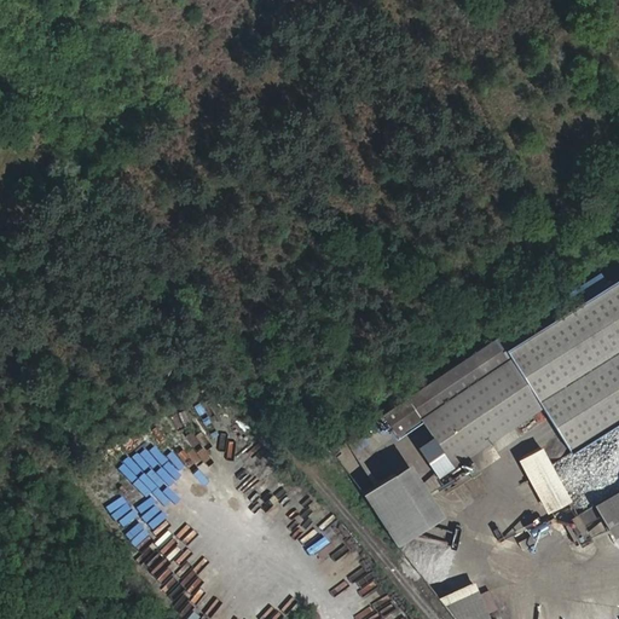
[(503,352),(607,283),(599,271),(580,282),(493,339),(503,352)]
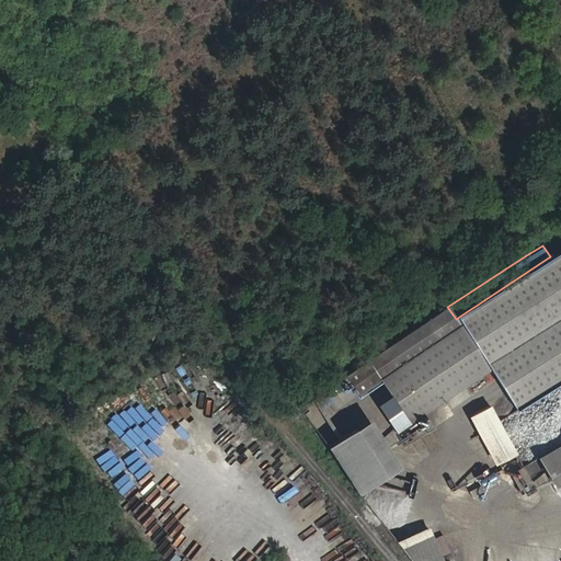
[(560,380),(560,249),(550,256),(456,319),(447,307),(393,343),(368,361),(381,379),(410,422),(491,367),(517,409),(560,380)]
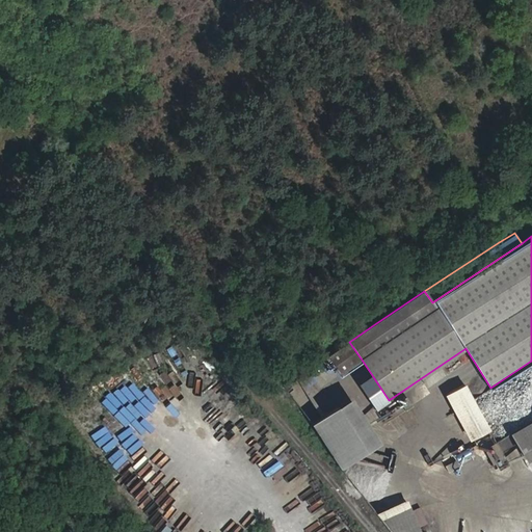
[(318,389),(362,360),(349,342),(307,371),(318,389)]
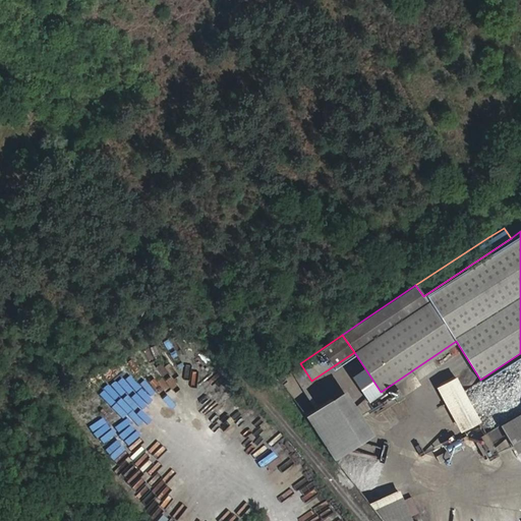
[(149,347),(151,359),(158,357),(156,346),(149,347)]
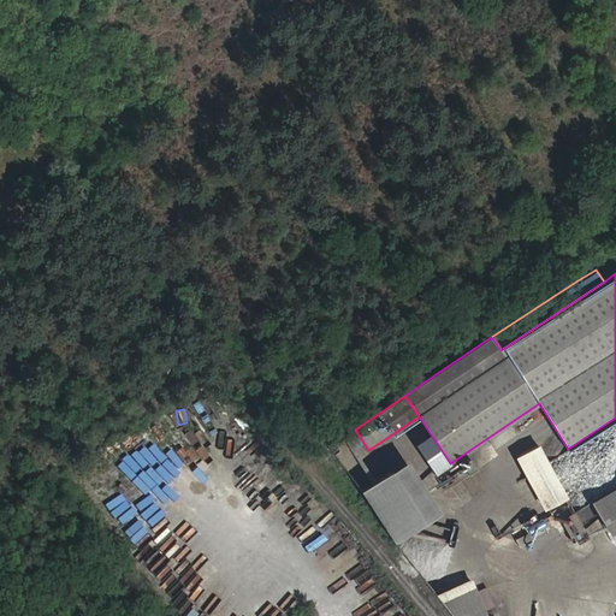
[(130,430),(124,445),(134,449),(140,433),(130,430)]
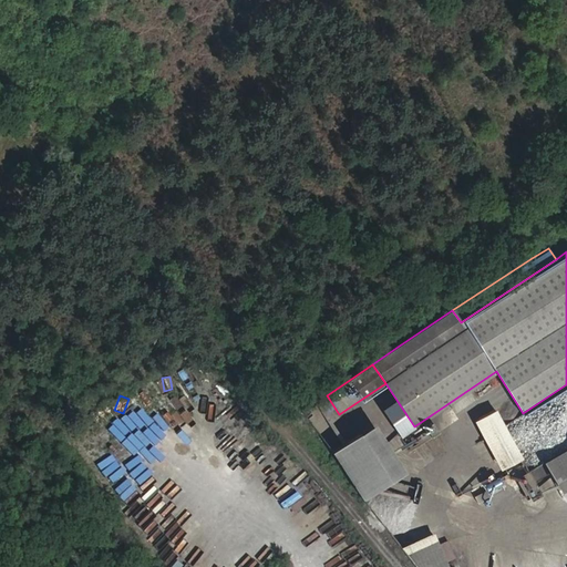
[(154,426),(160,420),(152,414),(146,421),(154,426)]
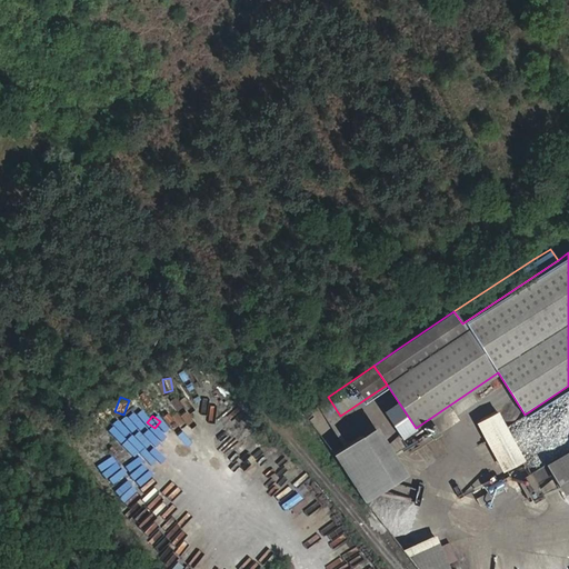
[(171,425),(166,430),(177,440),(181,435),(171,425)]
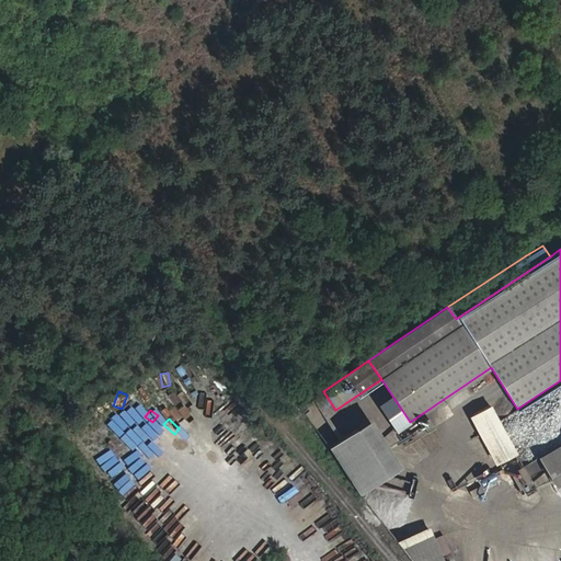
[(402,467),(371,419),(329,446),(359,494),(402,467)]
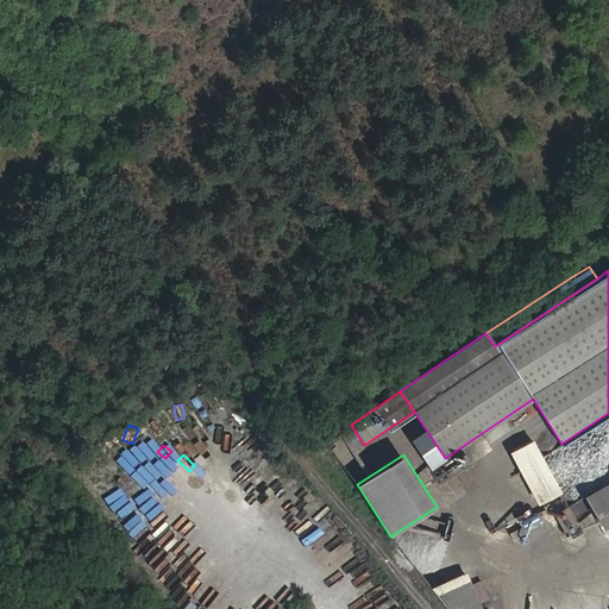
[(152,460),(143,471),(154,482),(163,471),(152,460)]
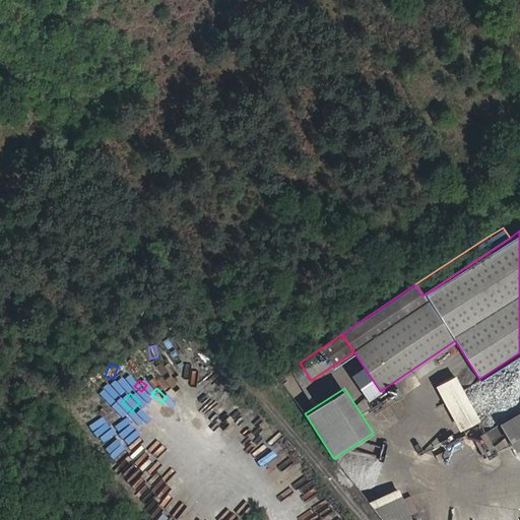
[(446,400),(449,407),(460,402),(466,414),(469,412),(460,393),(446,400)]
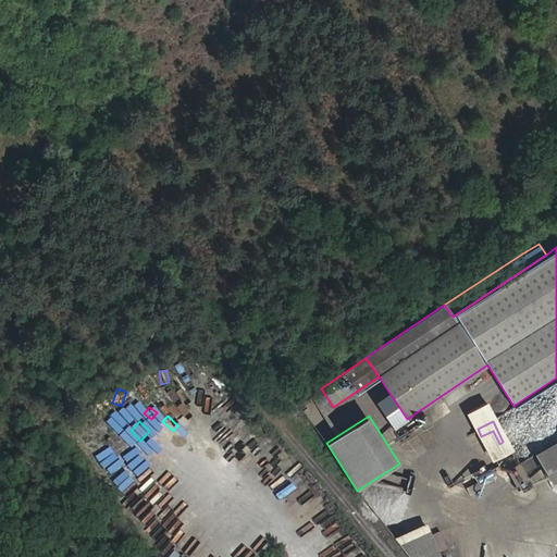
[(182,430),(177,434),(188,446),(194,441),(182,430)]
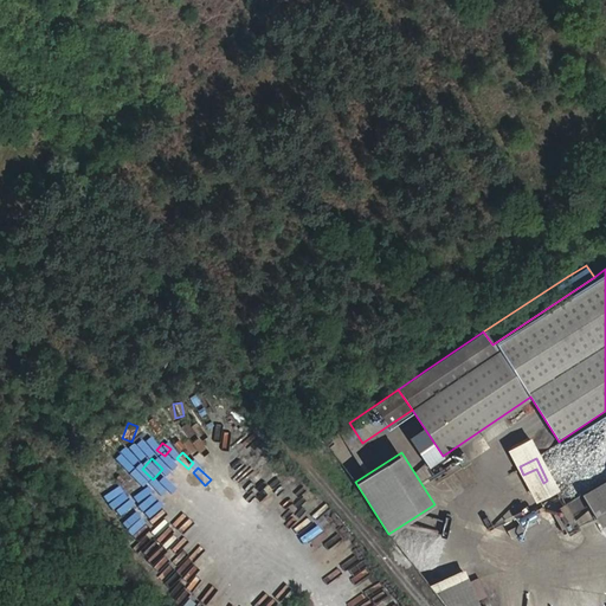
[(605,521),(605,478),(581,494),(599,526),(605,521)]
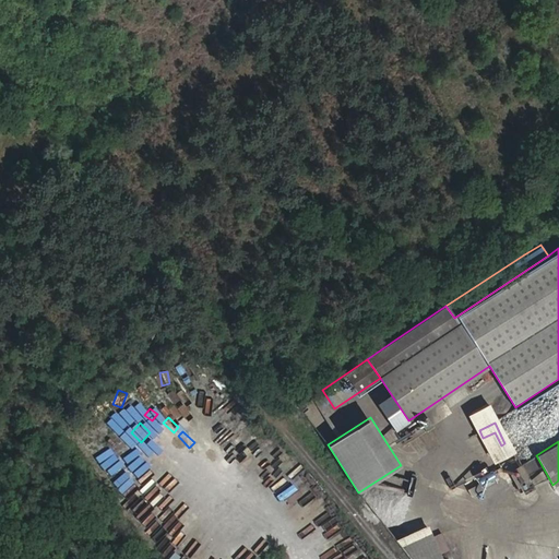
[(151,489),(145,500),(159,506),(164,495),(151,489)]
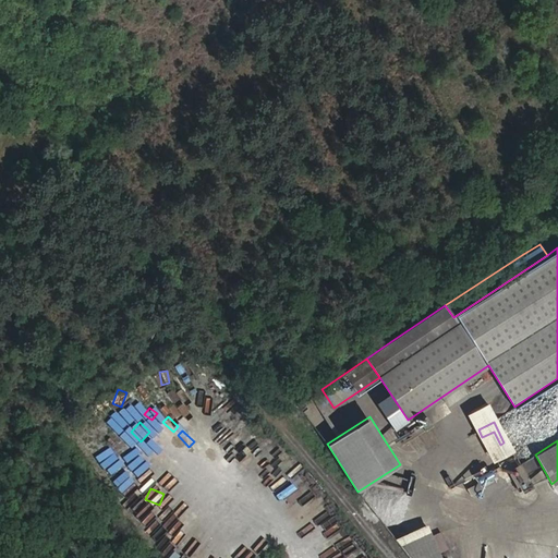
[(304,507),(313,500),(304,488),(294,495),(304,507)]
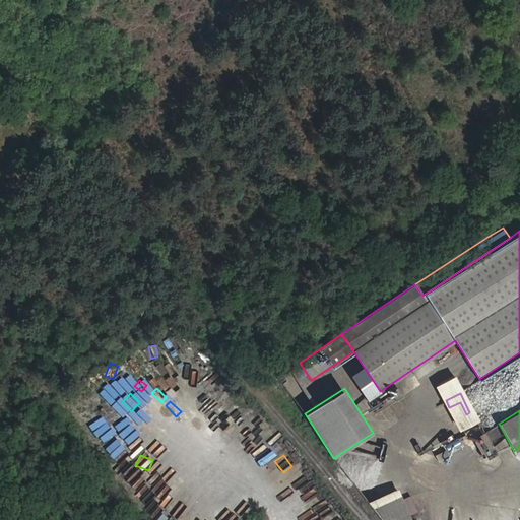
[(296,464),(285,471),(301,495),(312,488),(296,464)]
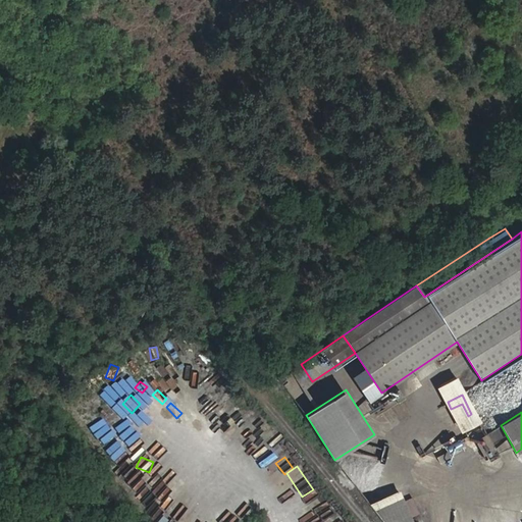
[(119,470),(118,498),(135,499),(134,514),(154,515),(155,494),(143,493),(143,482),(134,481),(135,471),(119,470)]
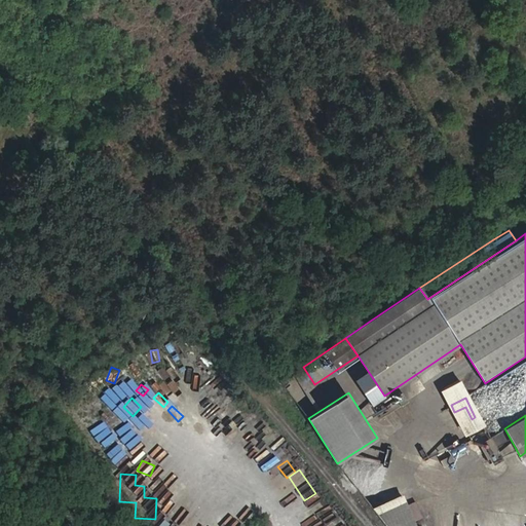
[(417,525),(406,500),(376,514),(385,525),(417,525)]
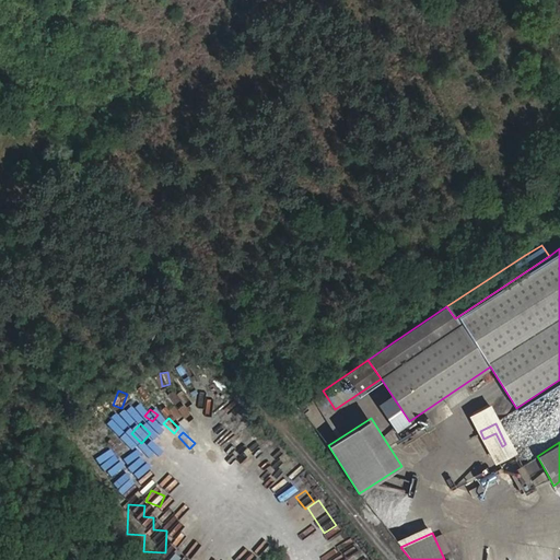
[(364,559),(358,550),(354,551),(346,538),(331,547),(337,555),(329,559),(364,559)]
